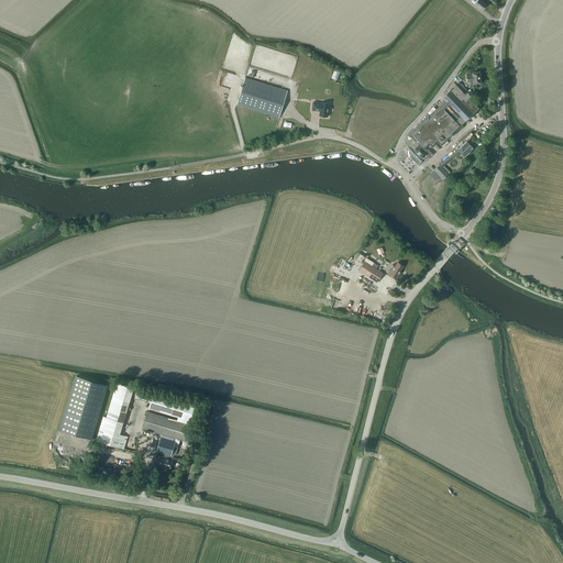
[(486,4),(481,0),(472,0),(476,2),(475,4),(482,10),(486,4)]
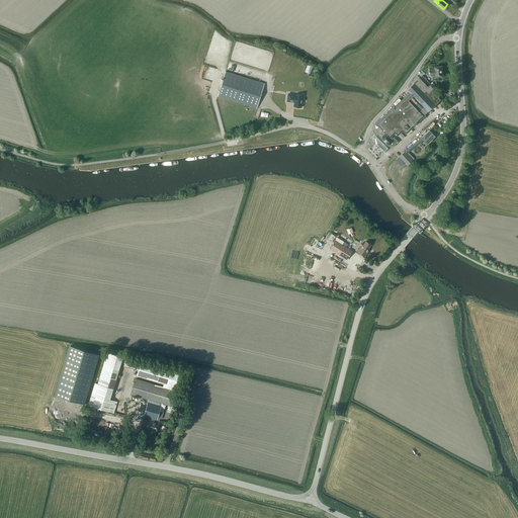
[(435,76),(435,77),(443,76),(442,67),(434,67),(434,68),(429,69),(430,77),(435,76)]
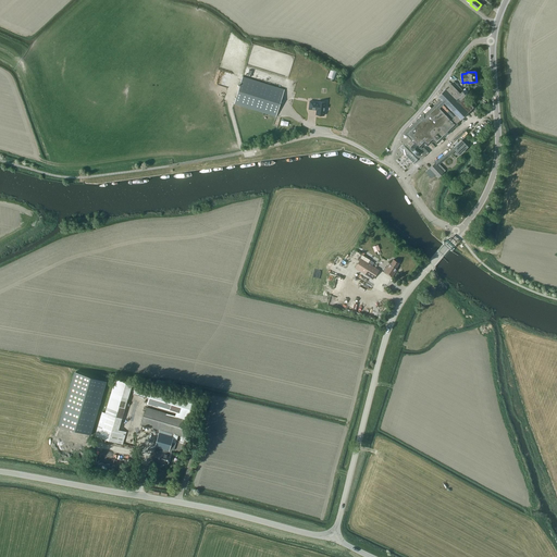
[(234,103),(275,116),(284,89),(243,77),(234,103)]
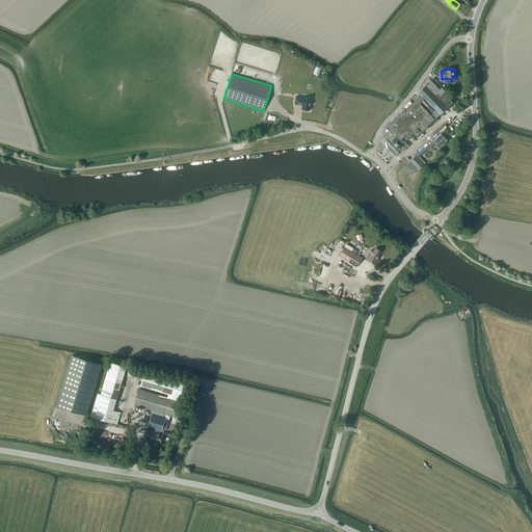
[(403,151),(409,145),(404,140),(402,142),(400,141),(405,136),(408,139),(414,134),(417,137),(434,121),(435,122),(439,120),(436,117),(440,114),(452,102),(443,92),(445,90),(442,87),(442,86),(433,78),(431,80),(430,80),(425,84),(426,84),(418,91),(421,95),(405,110),(405,109),(387,127),(393,134),(390,137),(393,139),(392,142),(398,149),(400,149),(403,151)]
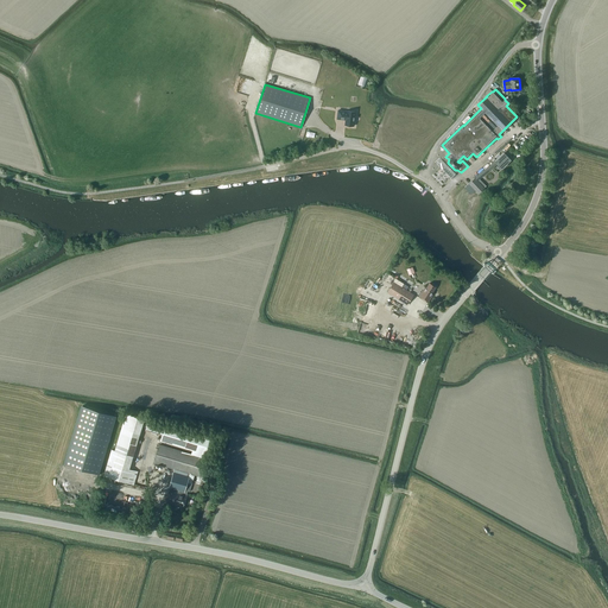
[(355,121),(355,118),(355,116),(355,112),(347,111),(347,112),(339,111),(337,119),(346,120),(344,125),(354,126),(354,121),(355,121)]
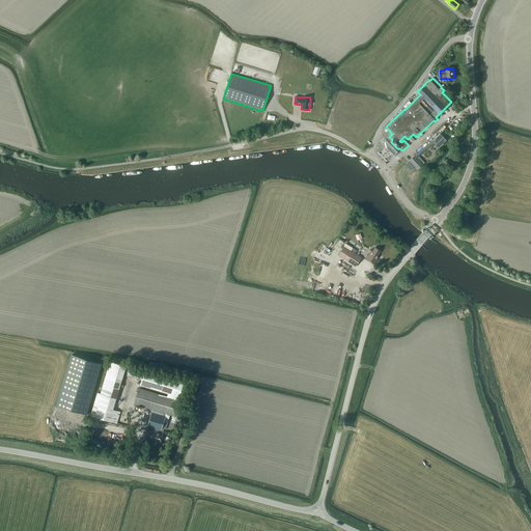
[(432,141),(438,146),(446,139),(440,134),(432,141)]
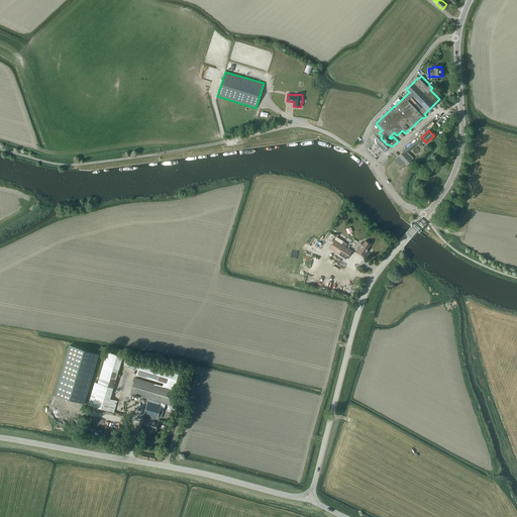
[(412,161),(413,159),(405,150),(404,151),(399,157),(407,165),(412,161)]
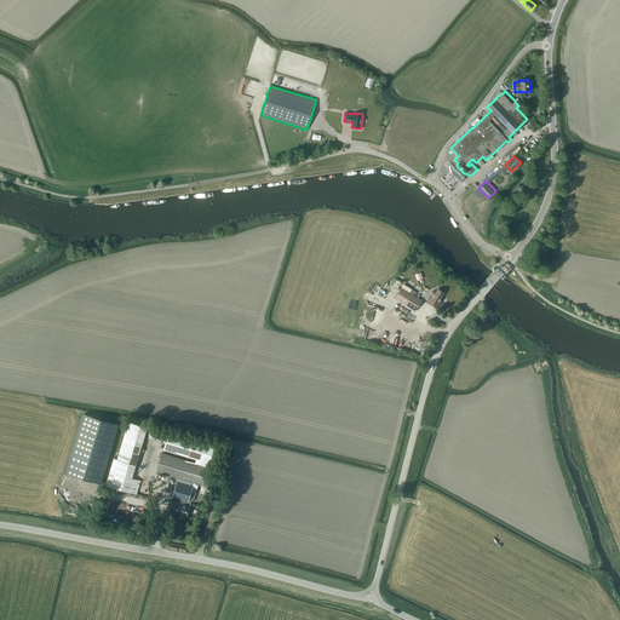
[(395,298),(415,311),(423,300),(402,288),(395,298)]
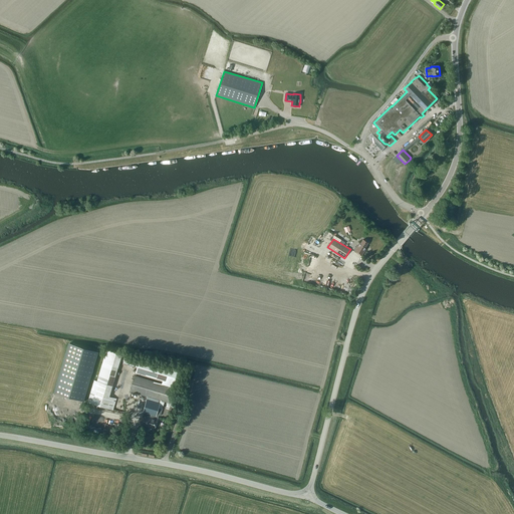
[(354,251),(361,256),(366,248),(365,247),(368,243),(363,239),(360,244),(359,243),(354,251)]
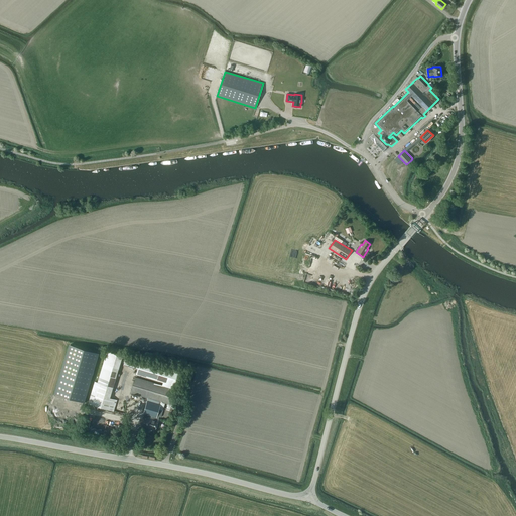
[(113,372),(115,367),(119,368),(121,361),(124,362),(124,364),(134,367),(136,358),(123,354),(122,355),(107,351),(102,369),(113,372)]
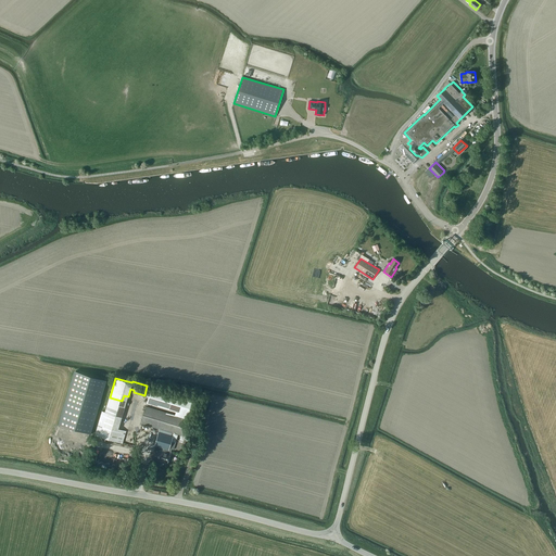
[(163,451),(154,449),(151,459),(161,462),(161,460),(167,463),(171,452),(167,451),(167,450),(168,451),(169,449),(173,450),(175,443),(171,442),(173,436),(174,433),(181,436),(179,441),(182,442),(185,437),(186,437),(190,420),(146,406),(140,422),(172,432),(171,436),(159,431),(154,446),(163,449),(163,451)]
